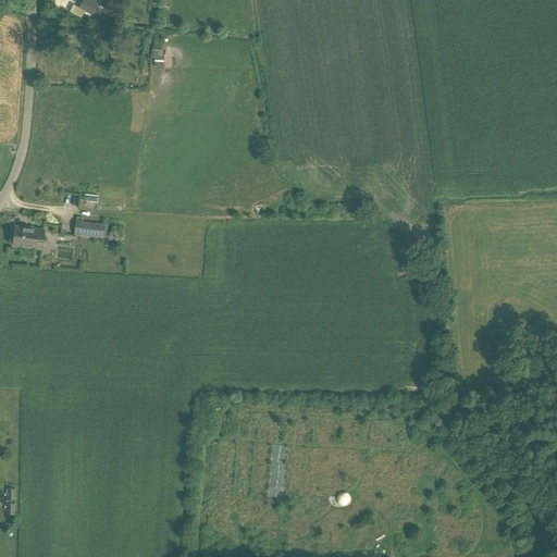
[(93,16),(99,4),(91,0),(83,0),(78,9),(93,16)]
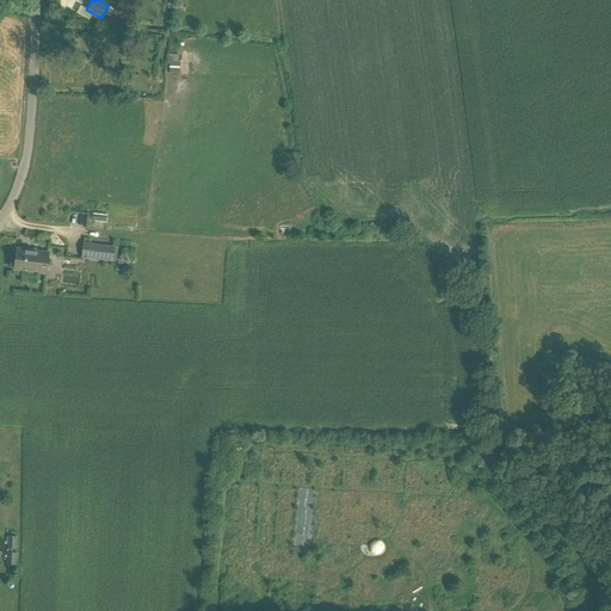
[(134,14),(116,5),(112,12),(129,22),(134,14)]
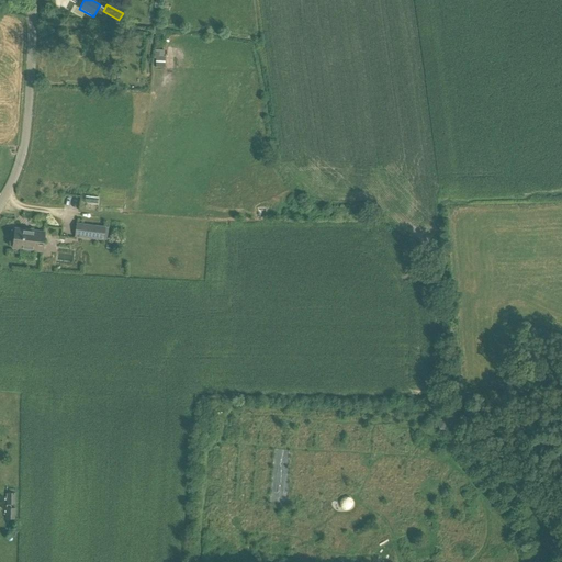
[(158,57),(168,58),(168,45),(159,44),(158,57)]
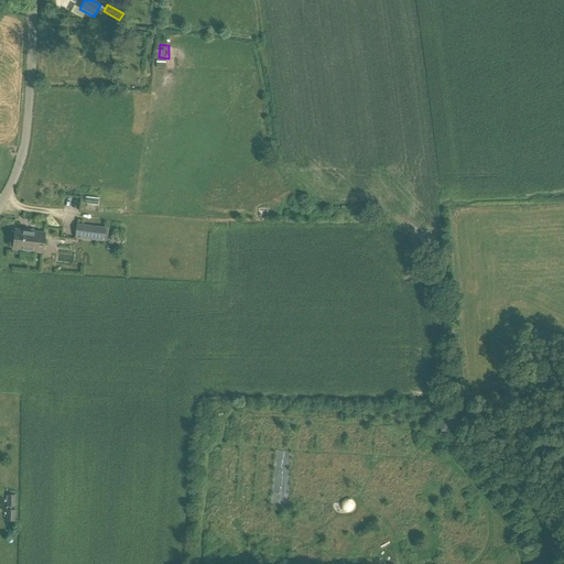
[(76,224),(75,238),(104,241),(106,228),(76,224)]
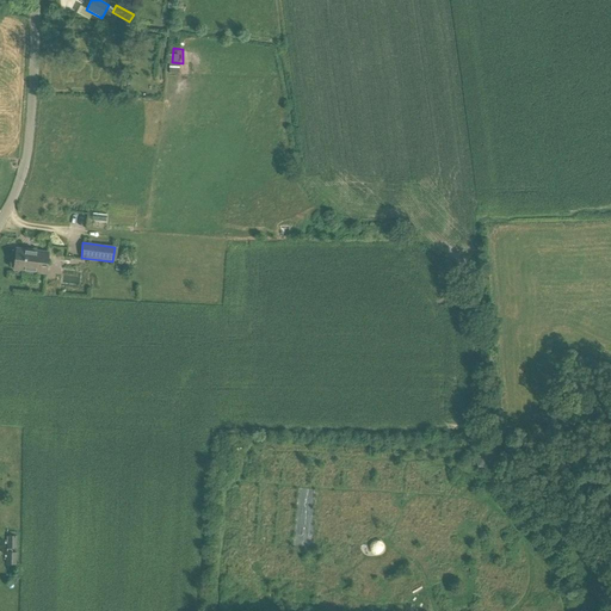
[(17,248),(13,270),(25,271),(25,272),(35,273),(35,272),(45,273),(48,253),(17,248)]
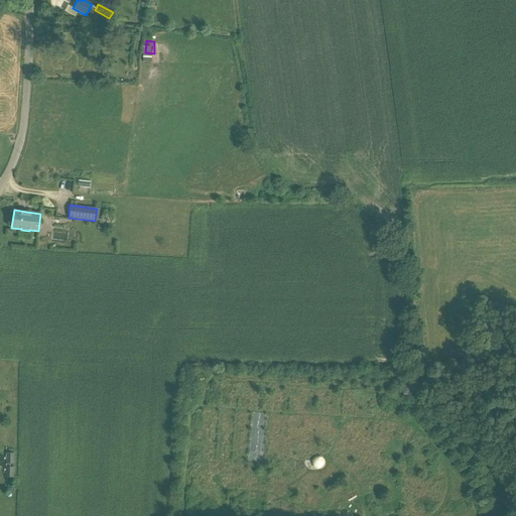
[(14,464),(14,453),(6,453),(5,464),(5,477),(14,477),(14,467),(10,467),(10,464),(14,464)]
